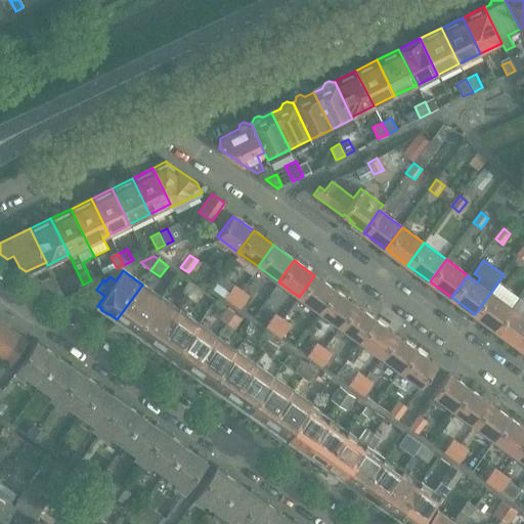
[(78,273),(70,277),(75,289),(83,285),(78,273)]
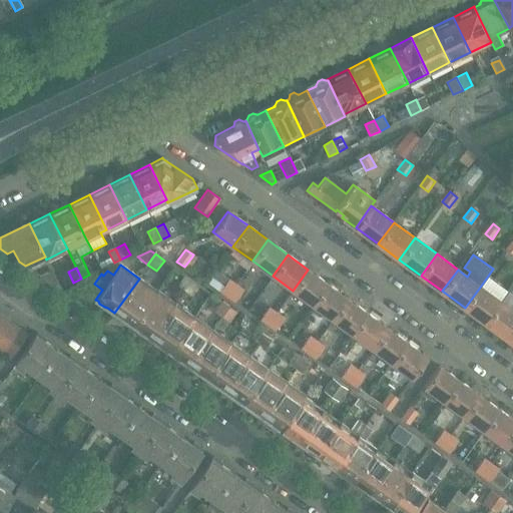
[(40,277),(58,290),(61,289),(52,270),(40,277)]
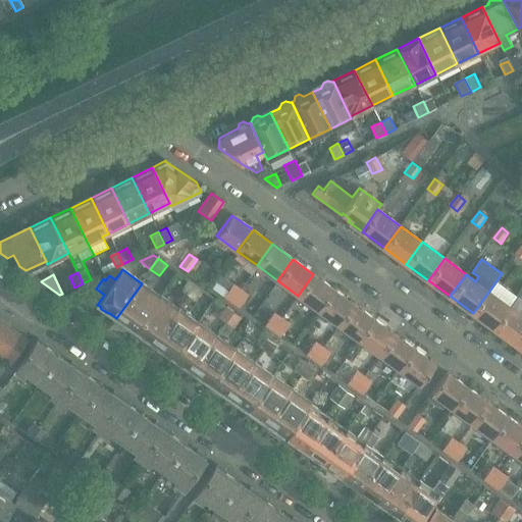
[(318,310),(333,289),(313,274),(298,296),(318,310)]
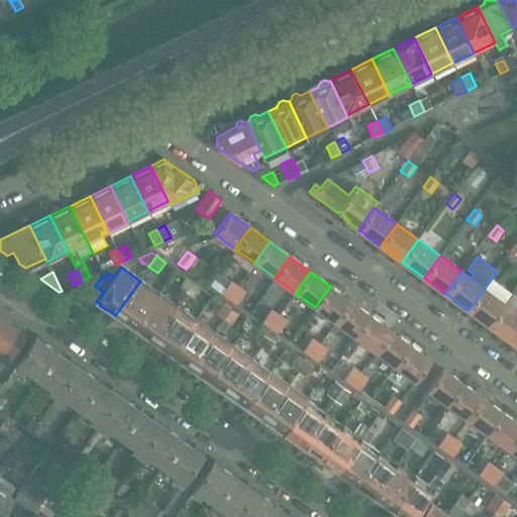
[(186,293),(194,283),(186,278),(179,288),(186,293)]
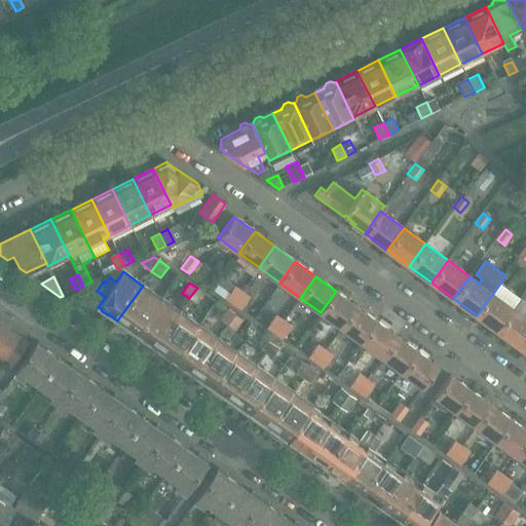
[(135,333),(137,334),(161,298),(143,286),(117,321),(125,327),(127,329),(132,332),(135,333)]
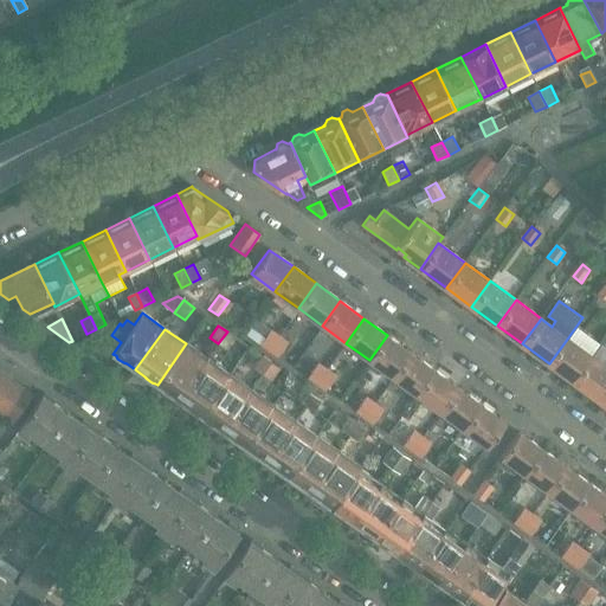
[(269,350),(279,336),(271,330),(260,345),(269,350)]
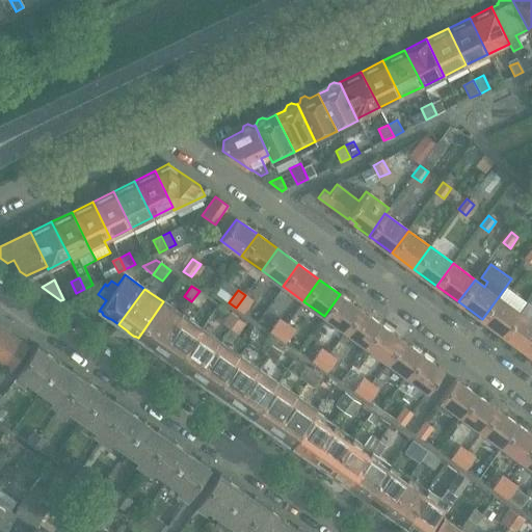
[(200,308),(207,296),(200,291),(191,301),(200,308)]
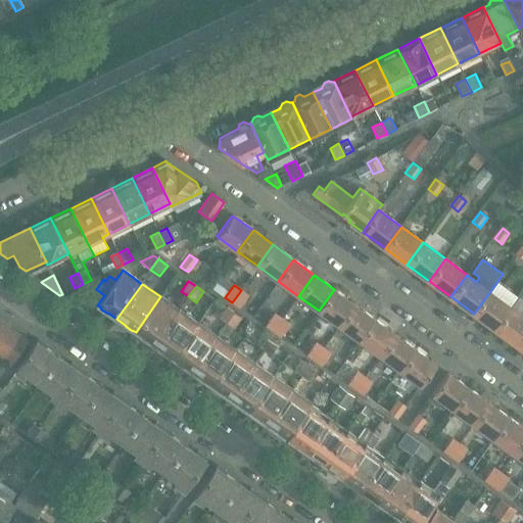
[(339,326),(354,304),(334,289),(319,311),(339,326)]
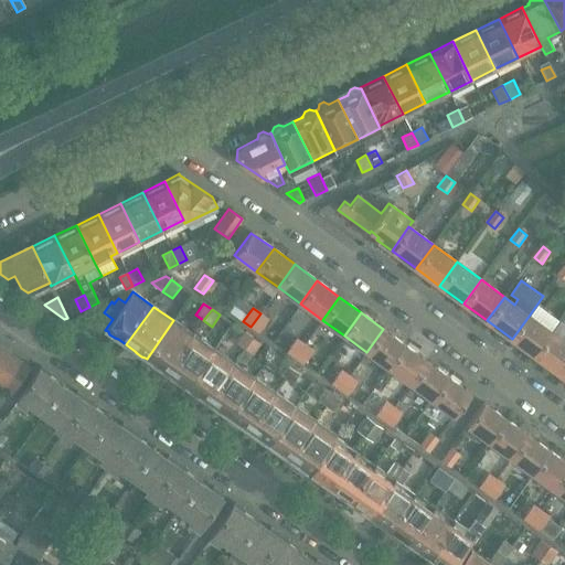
[(259,333),(268,319),(260,313),(251,327),(259,333)]
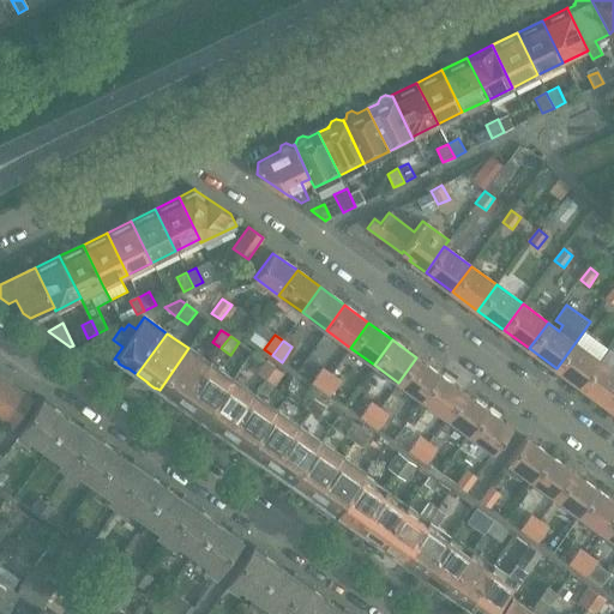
[(557,368),(581,386),(600,360),(576,342),(557,368)]
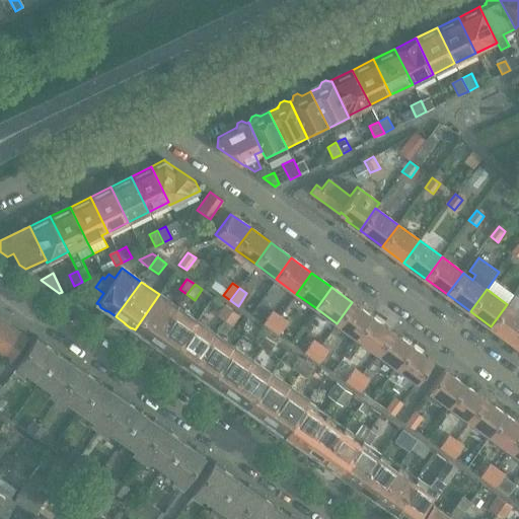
[(145,338),(153,343),(177,307),(159,294),(135,329),(136,330),(138,334),(142,337),(145,338)]
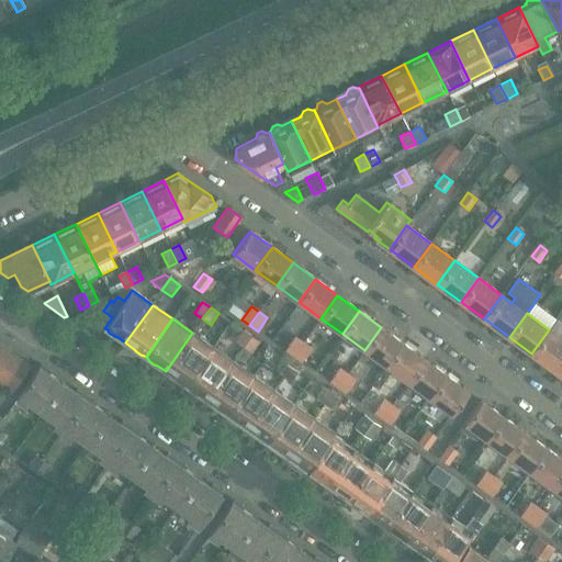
[(385,366),(402,343),(381,327),(364,350),(385,366)]
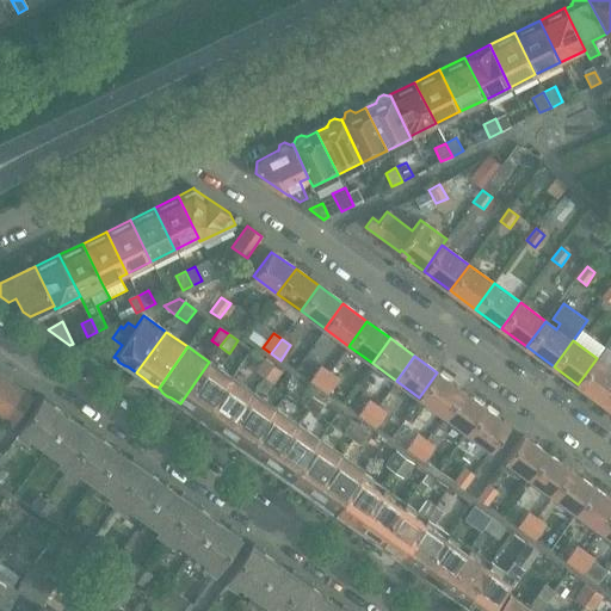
[(264,377),(273,365),(264,358),(255,371),(264,377)]
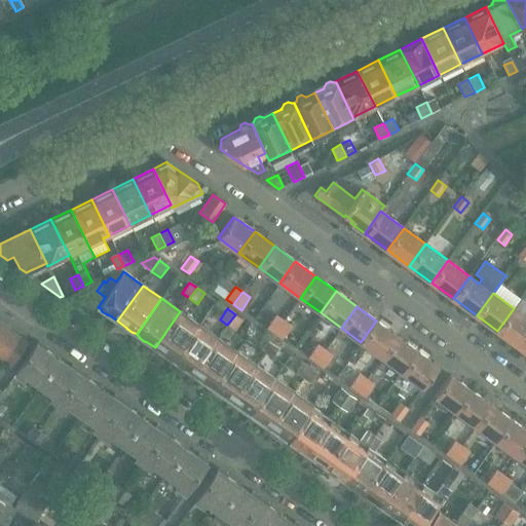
[(497,331),(520,347),(525,338),(525,317),(514,308),(497,331)]
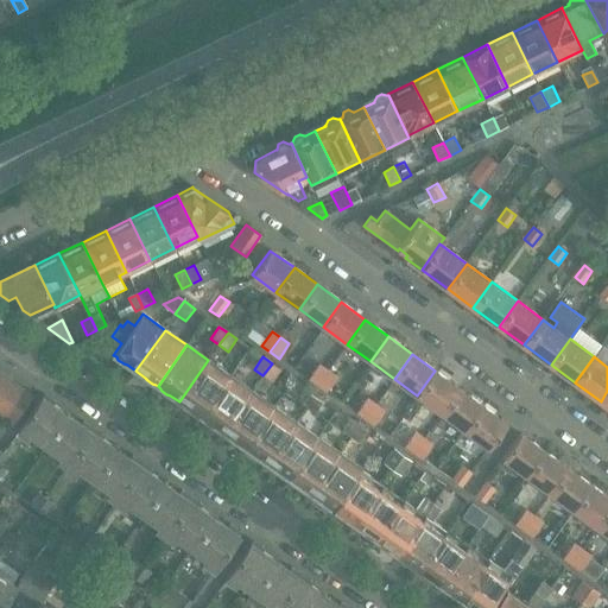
[(200,416),(201,417),(230,375),(208,360),(179,401),(189,409),(191,411),(196,415),(200,416)]
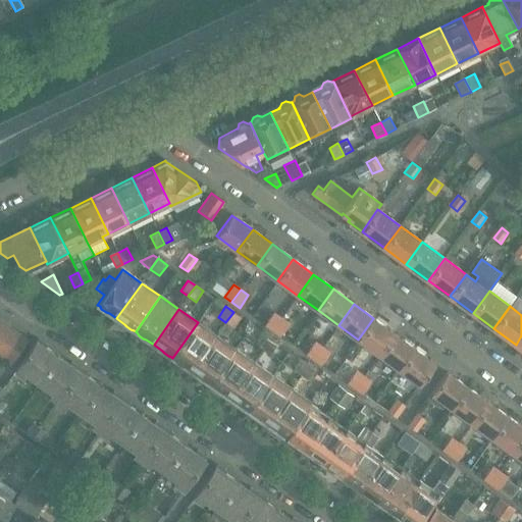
[(232,327),(241,317),(233,312),(225,322),(232,327)]
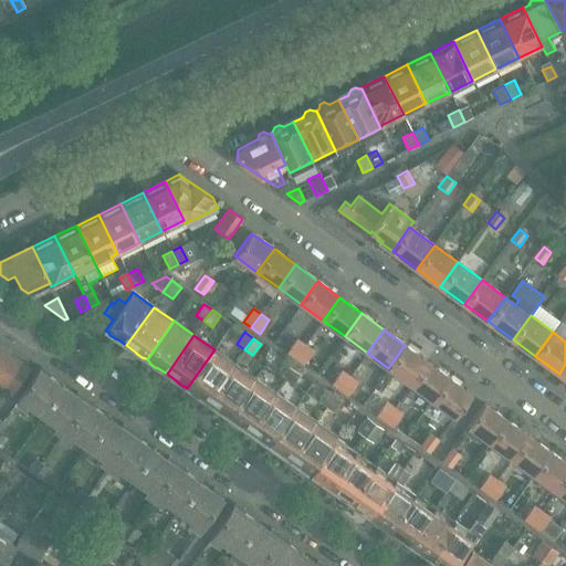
[(295,358),(305,345),(297,339),(287,353),(295,358)]
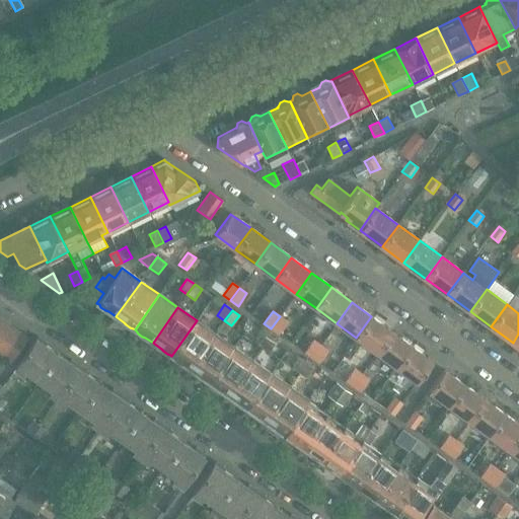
[(278,335),(287,321),(280,316),(271,328),(278,335)]
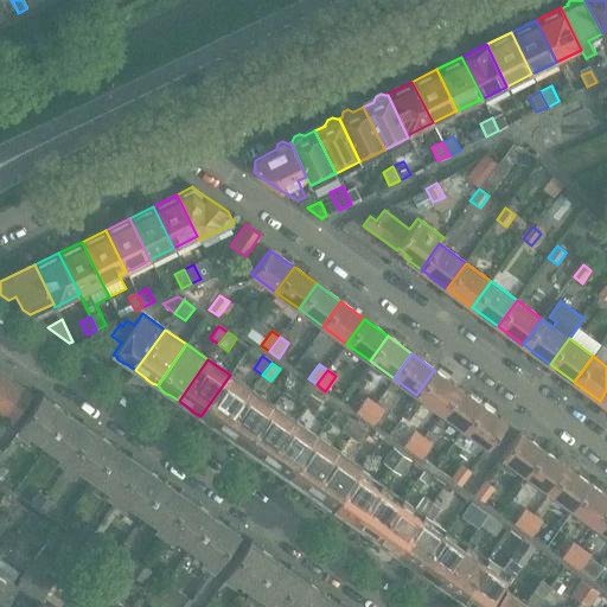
[(440,413),(458,387),(434,370),(416,395),(440,413)]
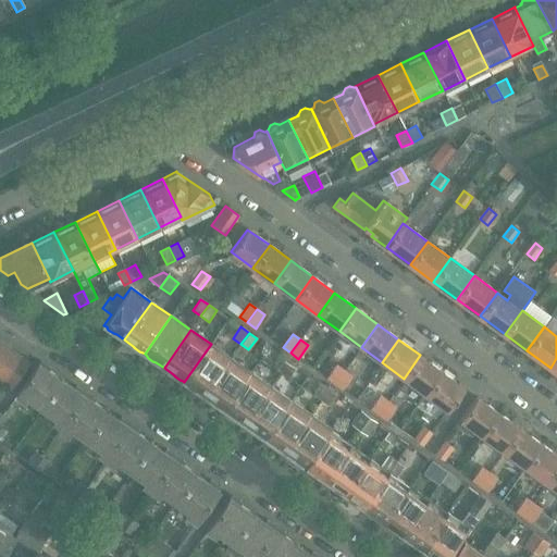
[(0,345),(0,373),(15,353),(2,343),(0,345)]
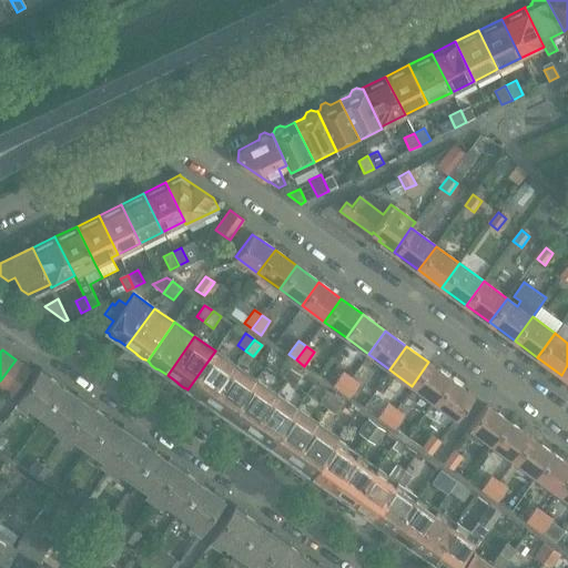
[(200,397),(209,404),(235,365),(215,351),(188,389),(190,391),(192,394),(196,397),(200,397)]
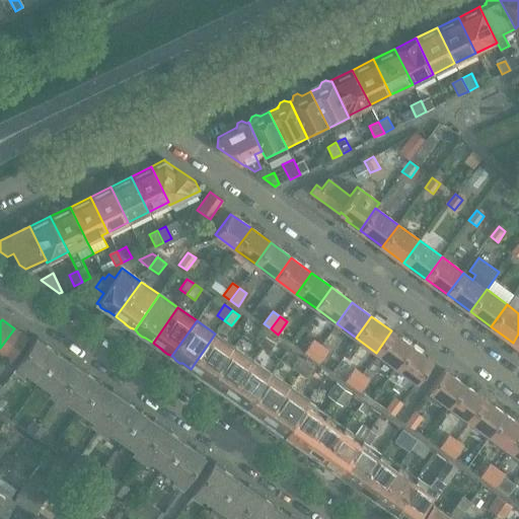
[(0,348),(0,355),(10,362),(27,338),(14,328),(0,348)]
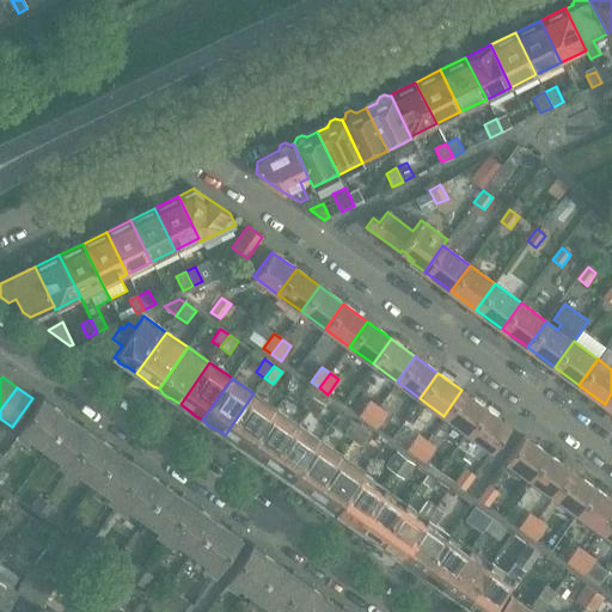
[(308,409),(318,397),(310,390),(300,403),(308,409)]
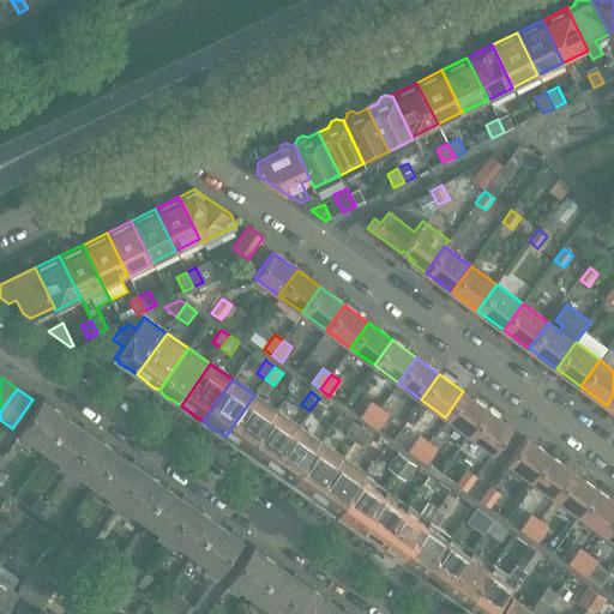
[(469,434),(486,409),(463,391),(445,417),(469,434)]
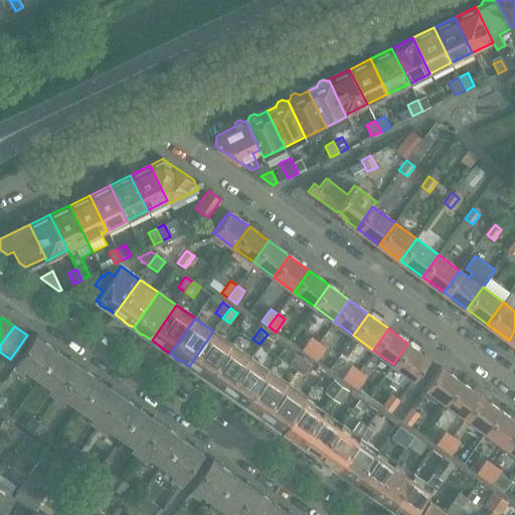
[(205,378),(207,379),(231,344),(213,331),(189,366),(197,372),(198,374),(203,377),(205,378)]
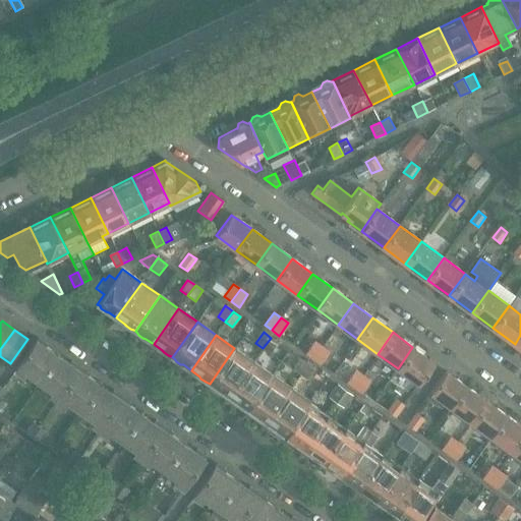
[(271,354),(278,343),(271,338),(263,348),(271,354)]
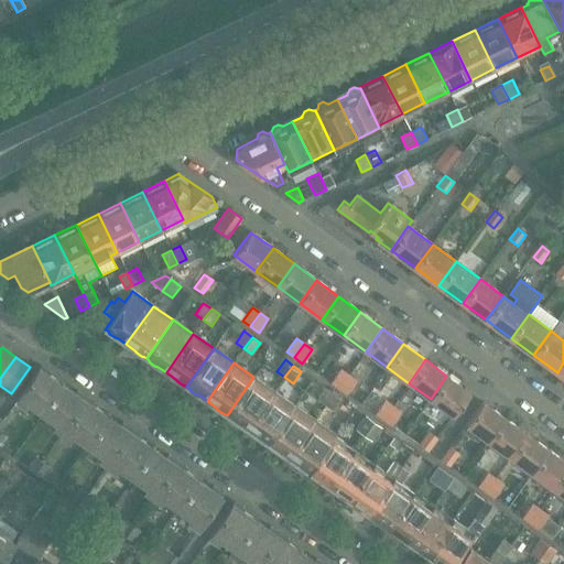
[(18,399),(41,415),(63,384),(40,368),(18,399)]
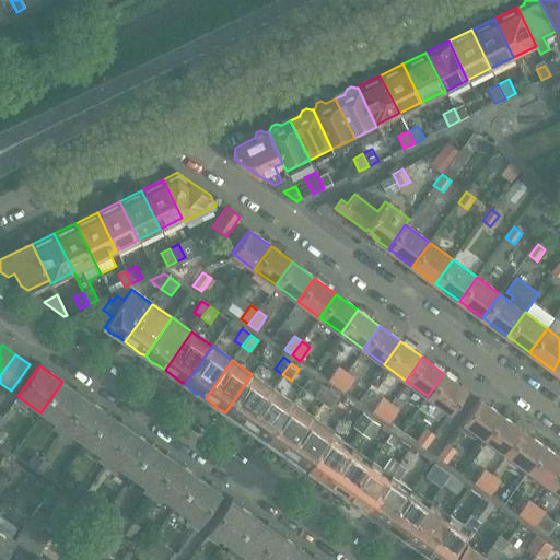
[(337,386),(347,372),(338,366),(328,381),(337,386)]
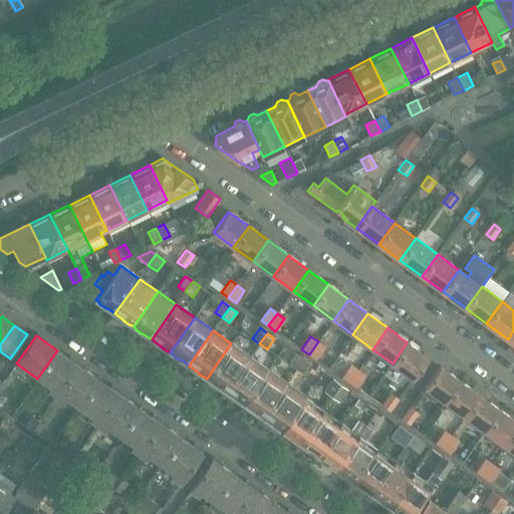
[(316,359),(325,347),(318,341),(309,354),(316,359)]
